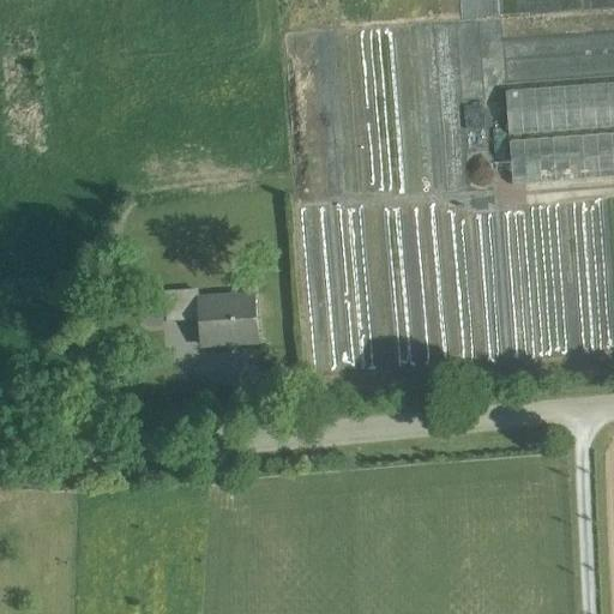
[(613,83),(506,91),(510,136),(613,127),(613,83)]
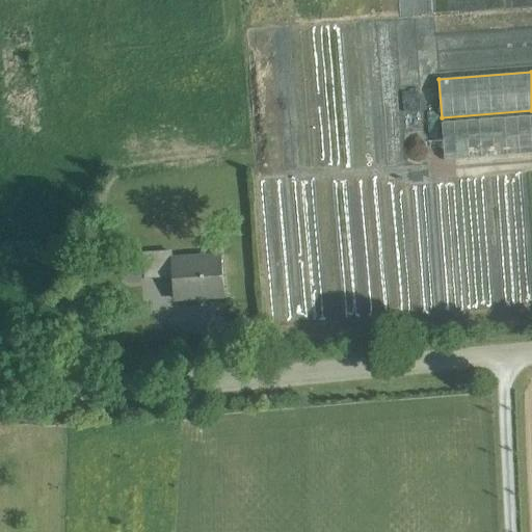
[(531,115),(442,123),(445,160),(531,153),(531,115)]
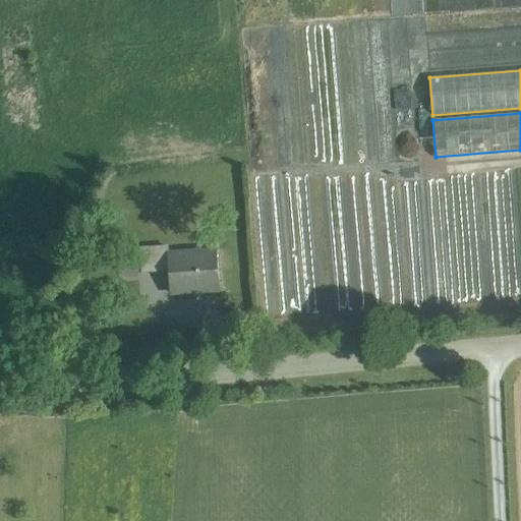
[(167,247),(138,249),(140,274),(168,272),(167,256),(168,256),(167,247)]
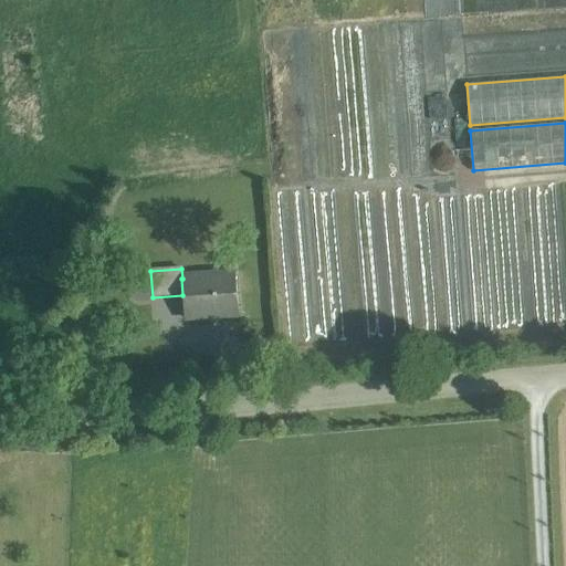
[(182,279),(181,279),(182,295),(185,320),(239,315),(236,274),(182,279)]
